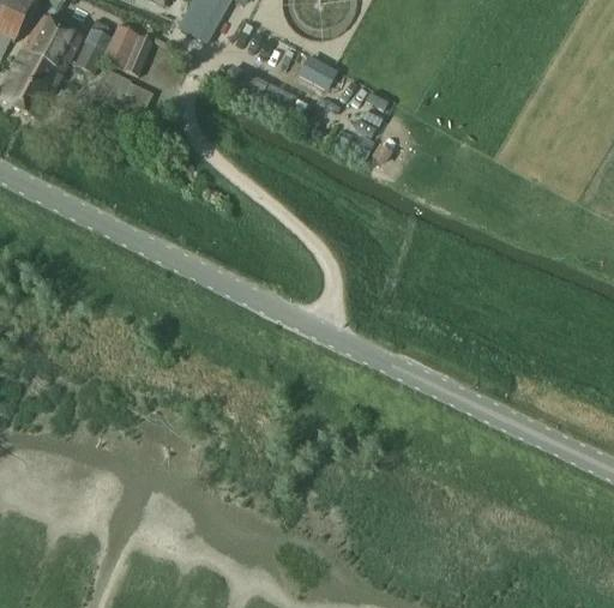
[(31,4),(23,0),(0,0),(0,34),(13,41),(31,4)]
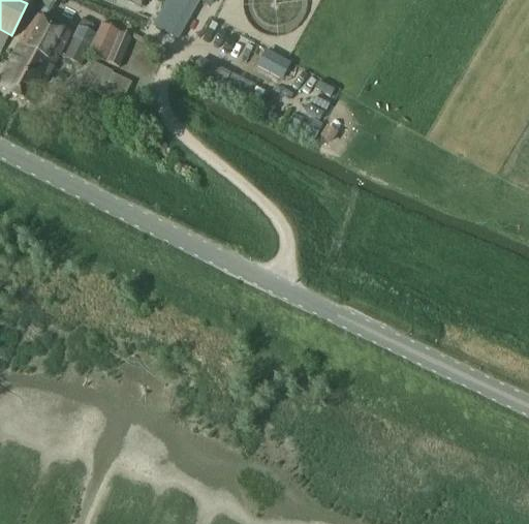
[(155,20),(154,21),(180,34),(197,0),(167,0),(158,16),(157,18),(155,20)]
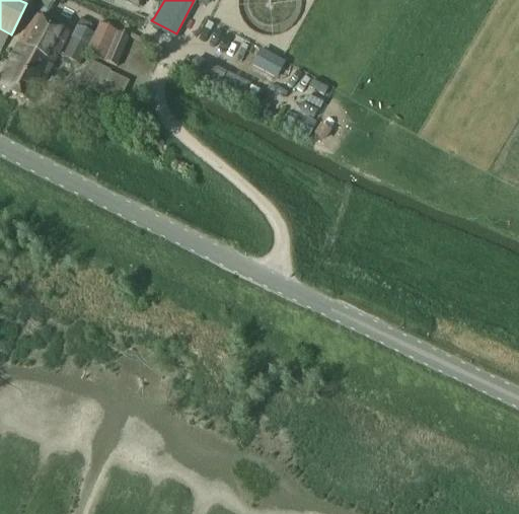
[(18,40),(53,58),(67,32),(32,14),(18,40)]
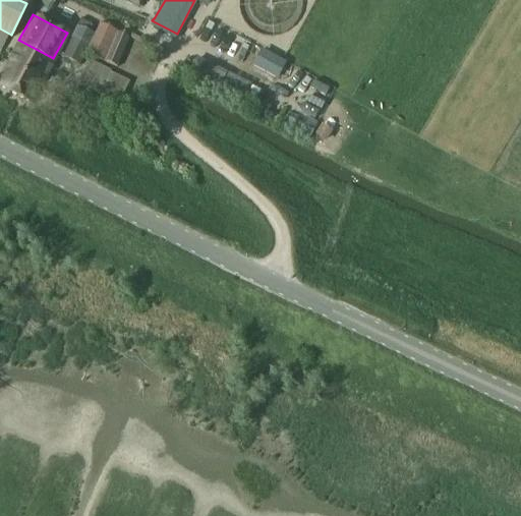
[(78,21),(72,35),(80,37),(89,41),(94,30),(78,21)]
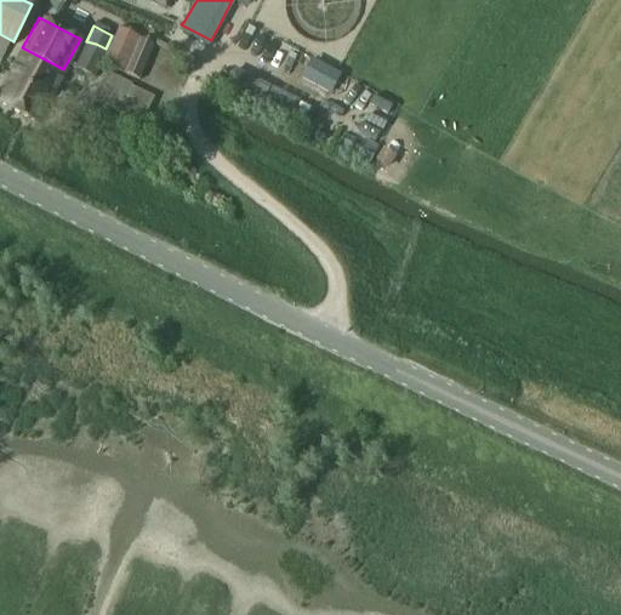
[(115,32),(103,58),(124,67),(136,40),(115,32)]
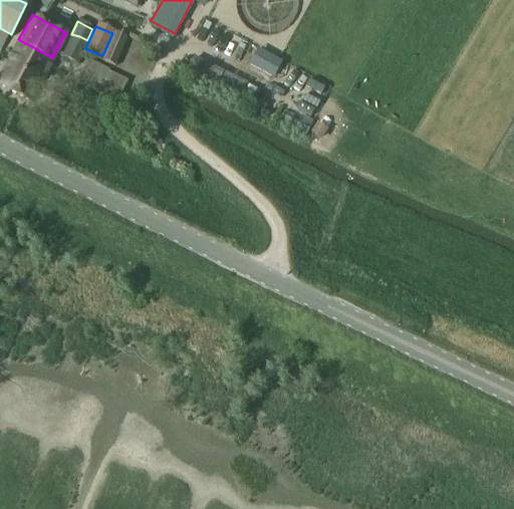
[(102,57),(109,60),(116,63),(129,34),(115,28),(102,57)]
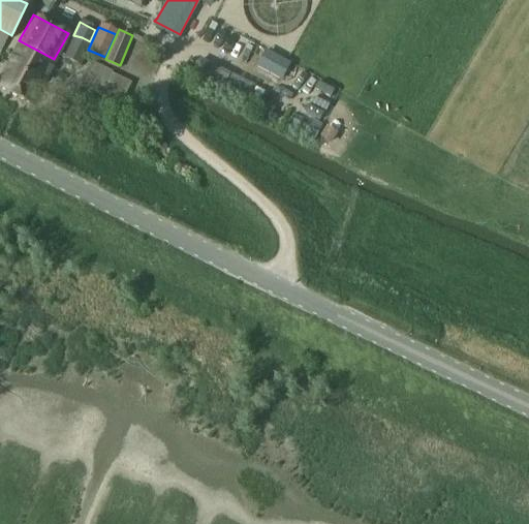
[(72,35),(64,54),(81,62),(89,43),(72,35)]
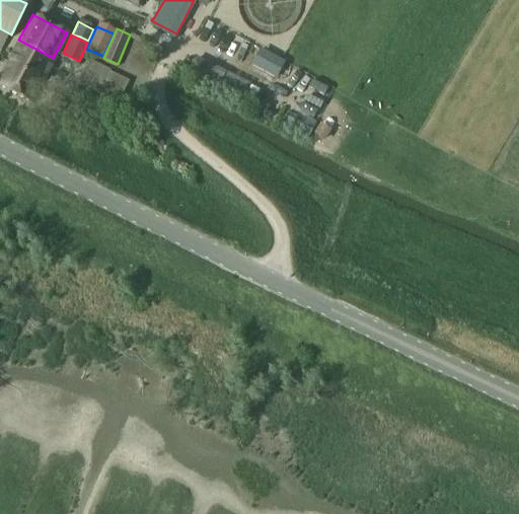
[(0,82),(31,99),(53,58),(18,40),(0,74),(0,82)]
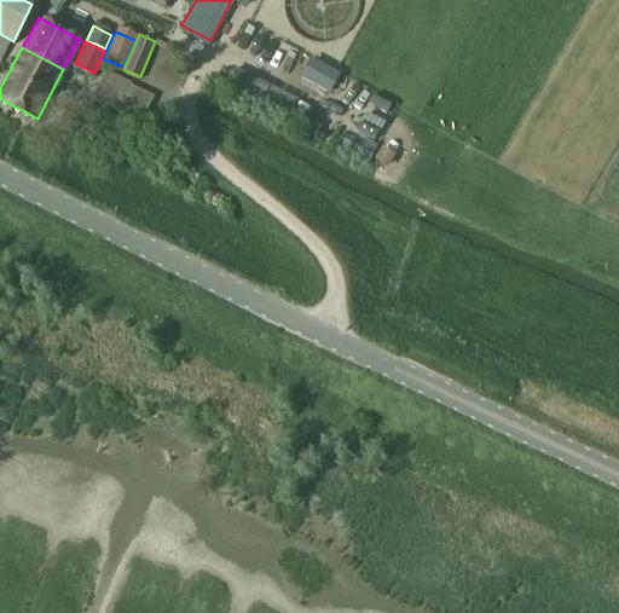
[(110,67),(97,94),(120,105),(121,103),(144,115),(155,93),(131,81),(133,77),(110,67)]
